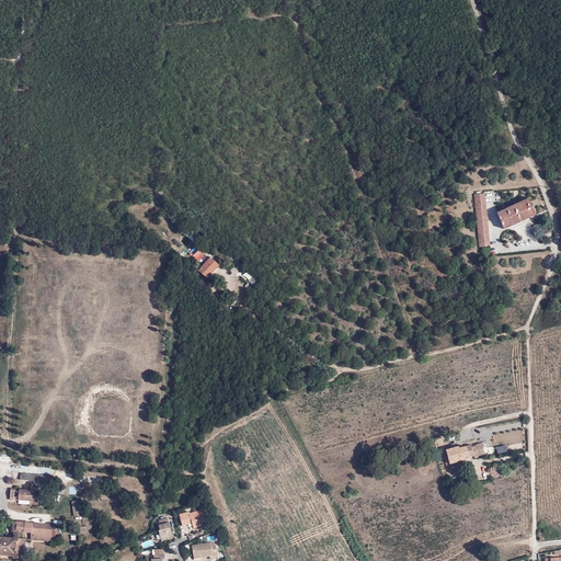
[(474,195),(480,248),(490,247),(484,194),(474,195)]
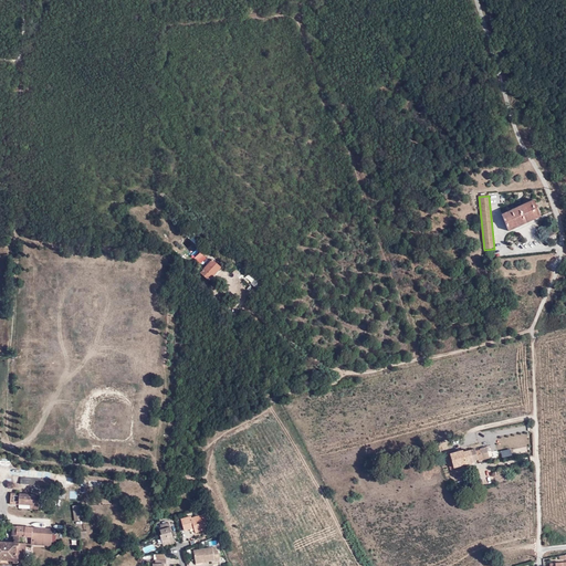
[(509,231),(541,216),(534,200),(502,216),(509,231)]
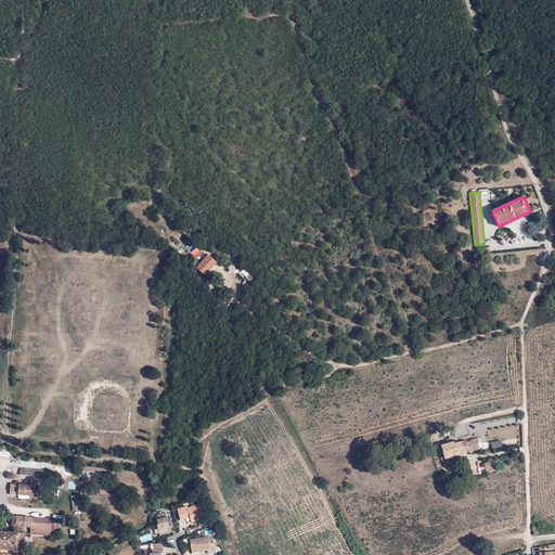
[(196,267),(205,275),(217,262),(207,255),(201,263),(197,259),(194,261),(193,259),(191,262),(193,263),(194,263),(196,266),(196,267)]
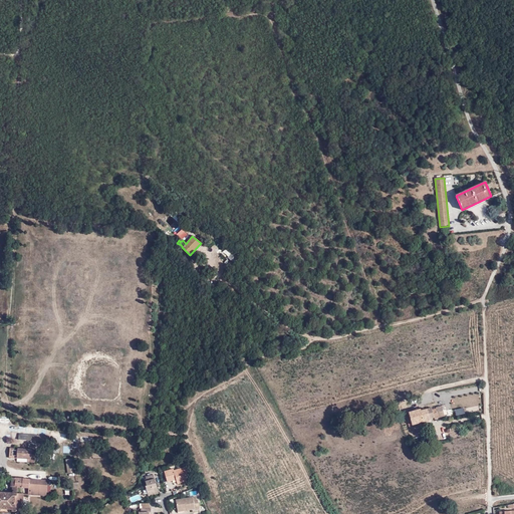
[(222,254),(219,257),(226,264),(229,261),(222,254)]
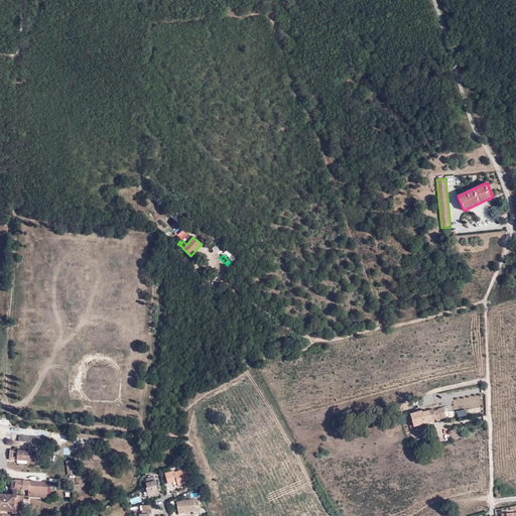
[(422,410),(410,414),(414,427),(447,417),(444,406),(423,412),(422,410)]
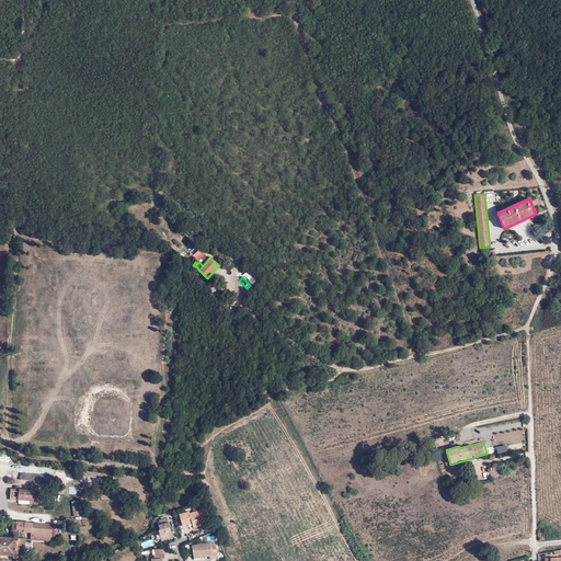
[(20,480),(53,483),(54,476),(20,472),(20,480)]
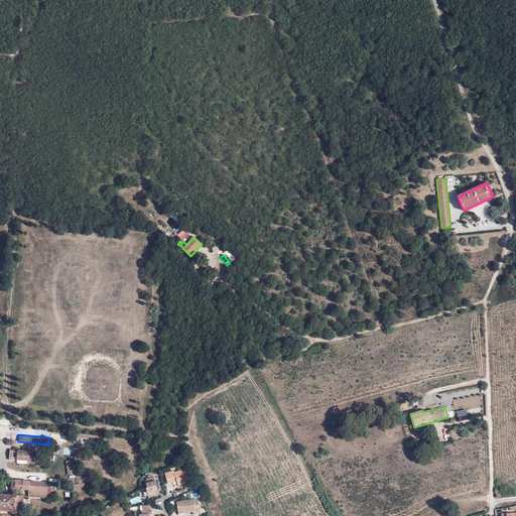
[(9,459),(26,461),(30,461),(30,464),(34,464),(36,452),(10,449),(9,459)]
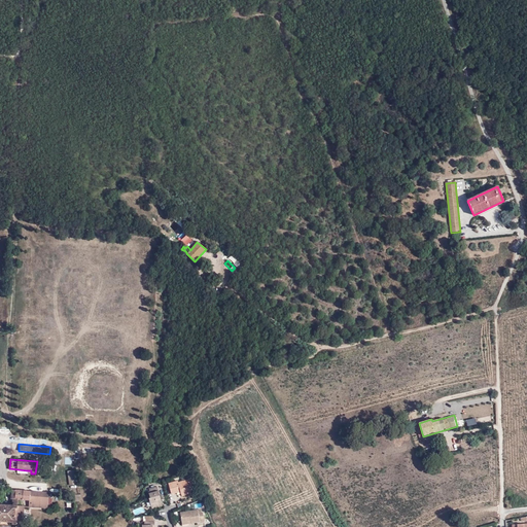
[(68,470),(69,485),(76,485),(75,469),(68,470)]
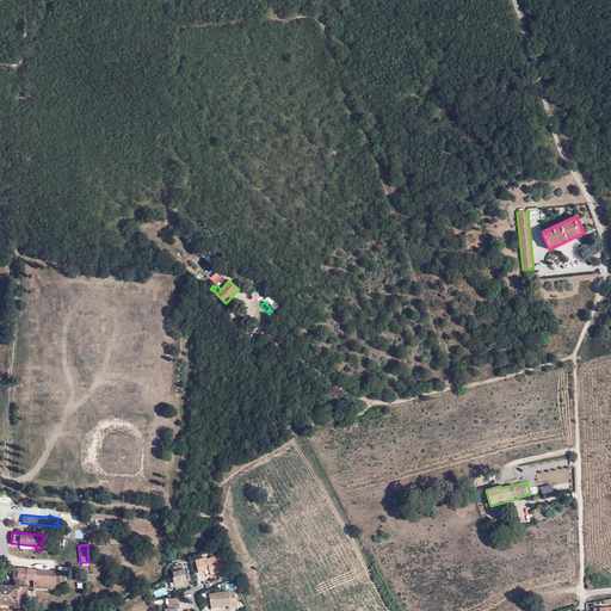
[(198,572),(204,571),(204,568),(209,567),(209,569),(210,574),(223,572),(220,556),(207,559),(205,557),(196,560),(198,572)]
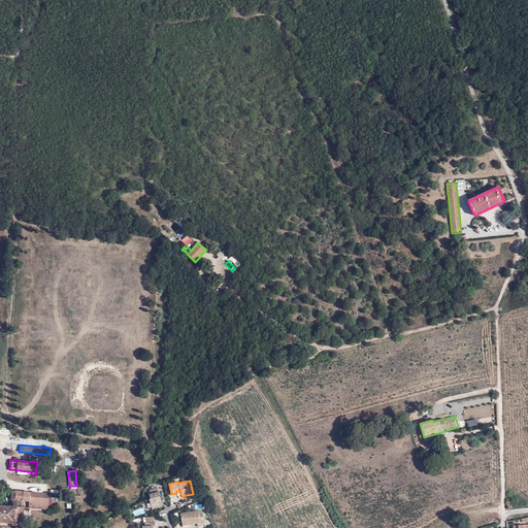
[(149,498),(152,506),(162,503),(157,487),(149,489),(150,492),(147,492),(150,498),(149,498)]
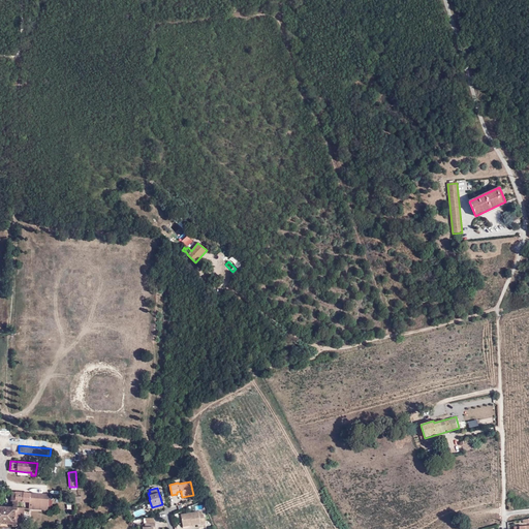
[(48,506),(49,494),(11,492),(11,500),(12,501),(19,501),(28,501),(31,502),(31,508),(48,510),(48,506)]
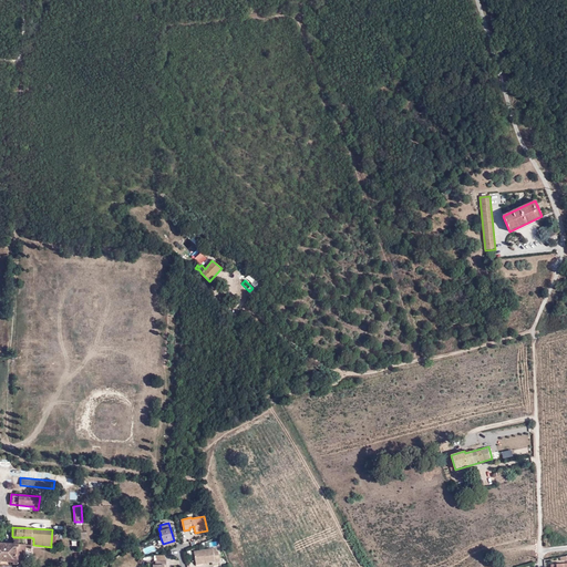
[(19,542),(14,542),(13,545),(0,543),(0,559),(12,562),(12,563),(24,564),(26,545),(19,545),(19,542)]
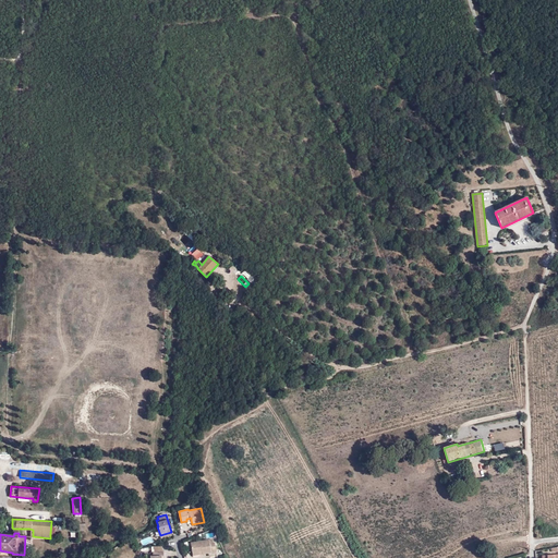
[(191,543),(193,552),(203,549),(203,553),(211,550),(211,553),(216,552),(216,542),(209,543),(209,540),(191,543)]
